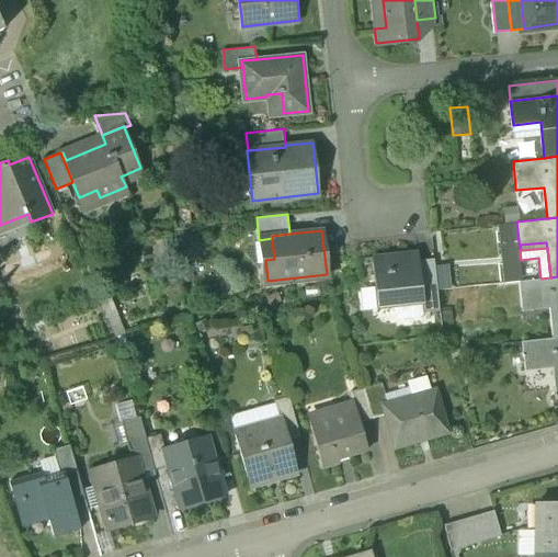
[(419,250),(373,256),(378,307),(422,303),(424,303),(419,259),(419,250)]
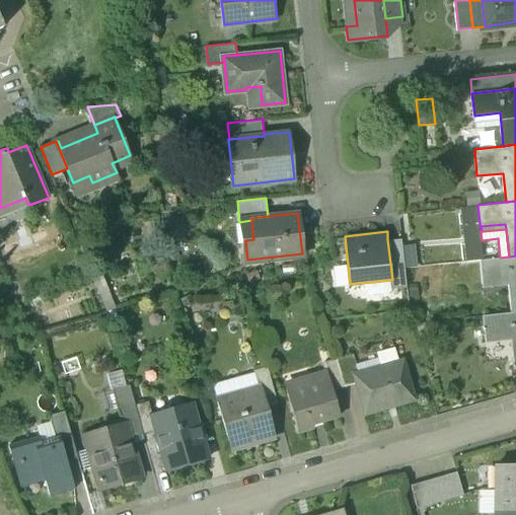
[(401,238),(387,239),(392,280),(390,280),(391,288),(407,287),(401,238)]
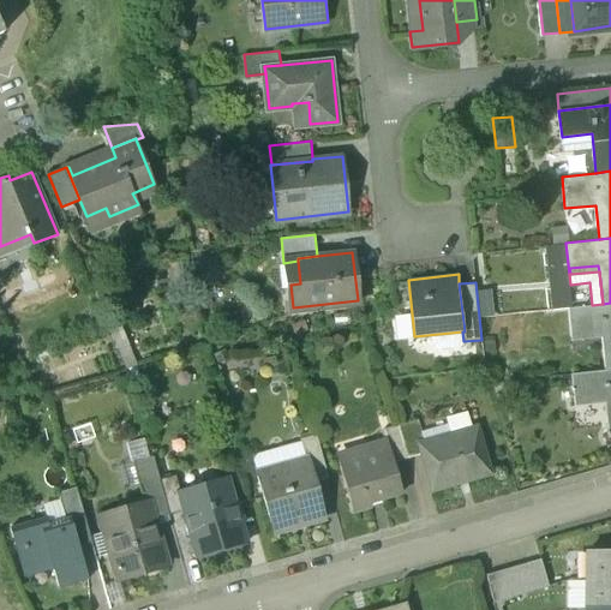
[(592,305),(568,308),(571,340),(603,336),(606,369),(610,368),(610,303),(603,304),(592,305)]
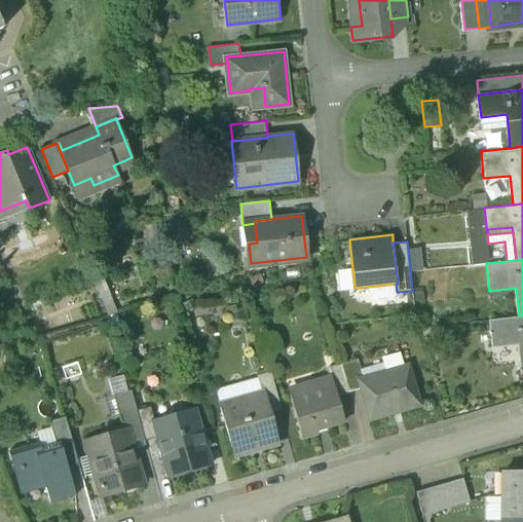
[(522,314),(519,315),(490,319),(492,346),(519,344),(521,372),(522,372),(522,314)]
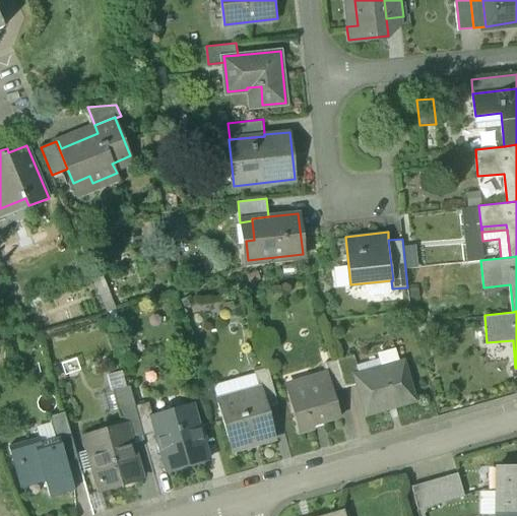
[(356,353),(338,359),(346,386),(359,383),(356,373),(361,372),(356,353)]
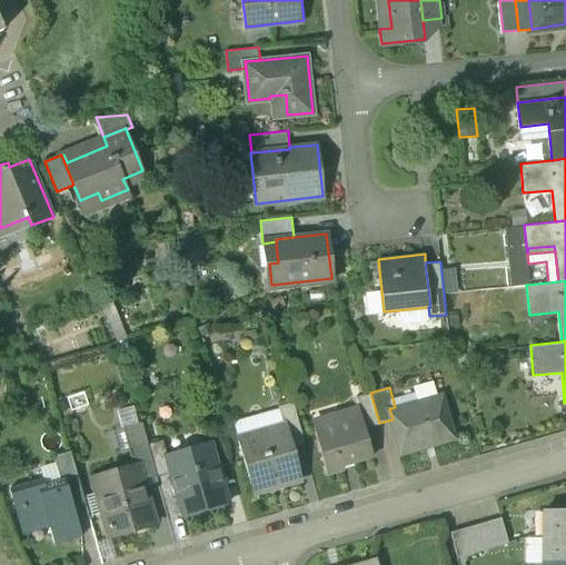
[(370,393),(355,397),(358,406),(360,406),(367,426),(379,423),(370,393)]
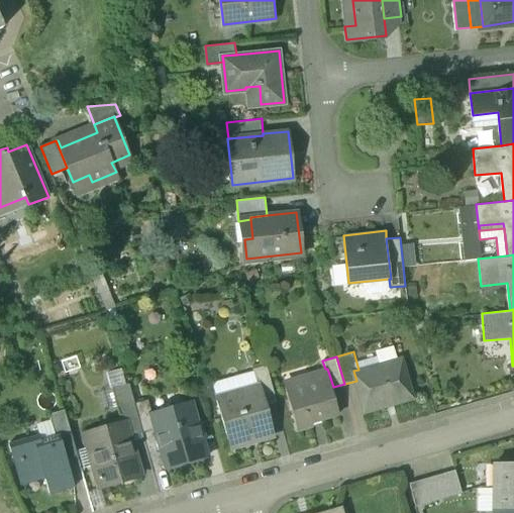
[(358,370),(353,371),(356,381),(365,411),(414,397),(403,356),(358,370)]
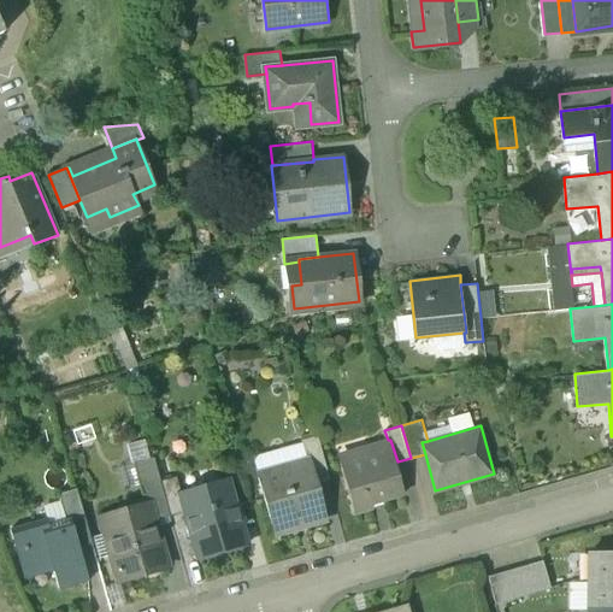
[(319,435),(304,439),(308,457),(311,455),(318,481),(331,477),(319,435)]
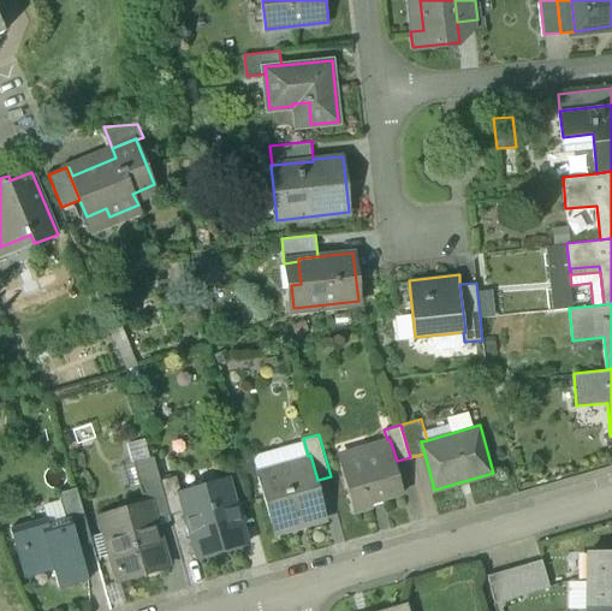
[(387,439),(368,445),(369,450),(340,458),(356,510),(373,505),(372,500),(405,491),(397,461),(390,439),(387,439)]
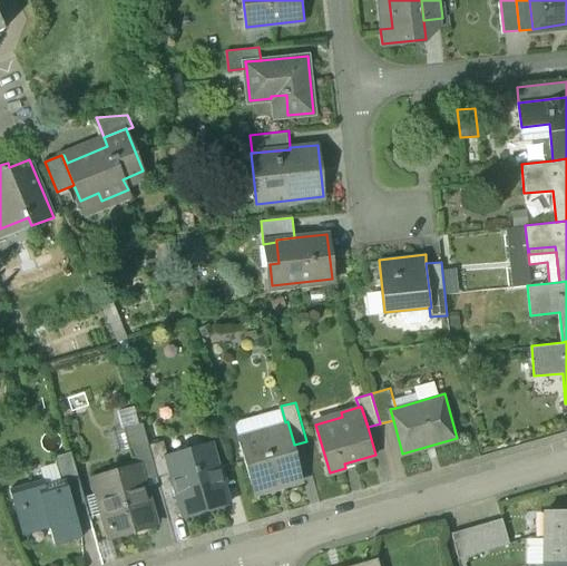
[(149,443),(143,421),(125,427),(135,458),(136,458),(138,464),(140,462),(145,479),(146,479),(158,476),(149,443)]
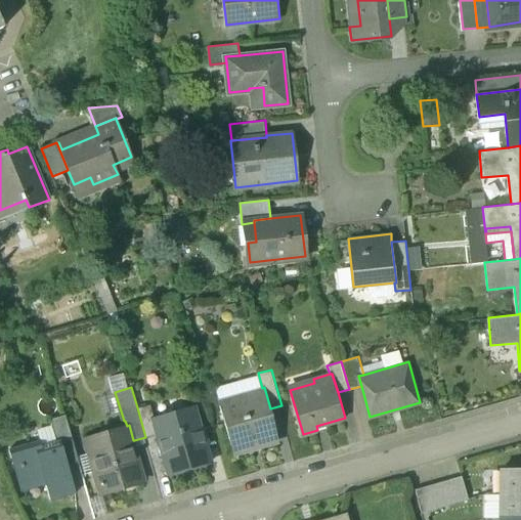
[(270,408),(264,387),(262,388),(220,400),(235,455),(254,448),(253,445),(278,438),(270,408)]
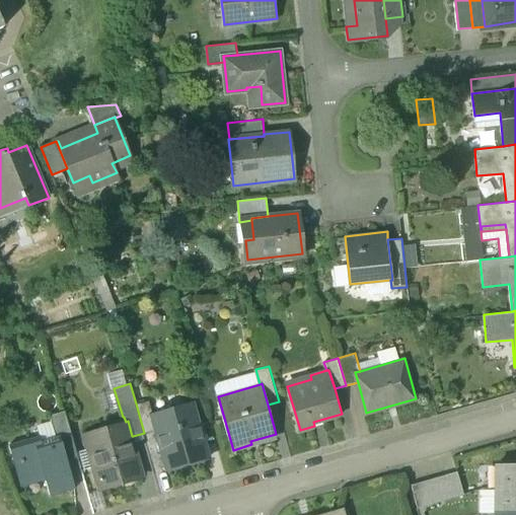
[(149,399),(136,403),(144,433),(155,430),(151,415),(153,414),(149,399)]
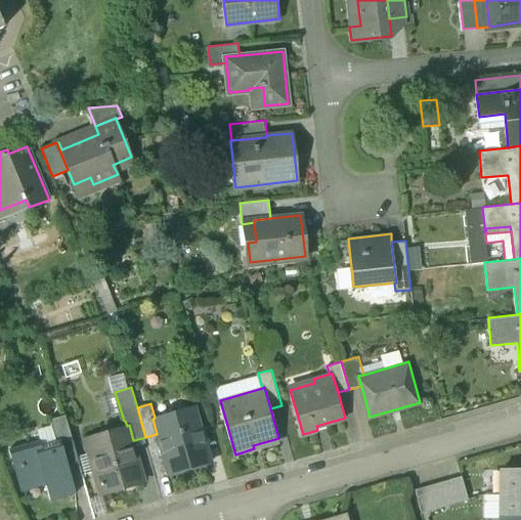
[(155,418),(153,419),(157,434),(169,473),(212,461),(197,406),(155,418)]
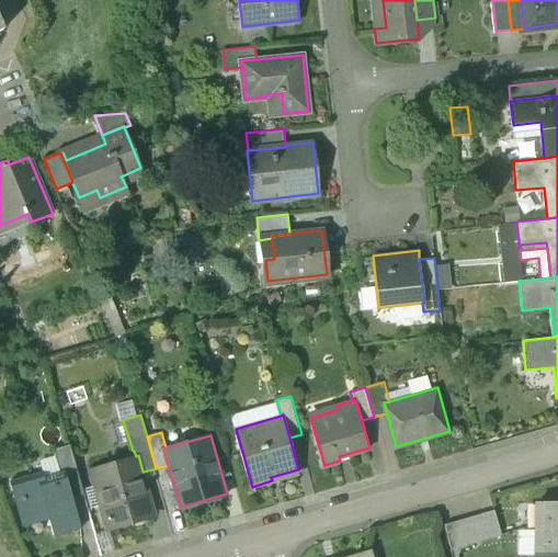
[(71,443),(55,447),(63,472),(66,470),(67,475),(79,470),(71,443)]
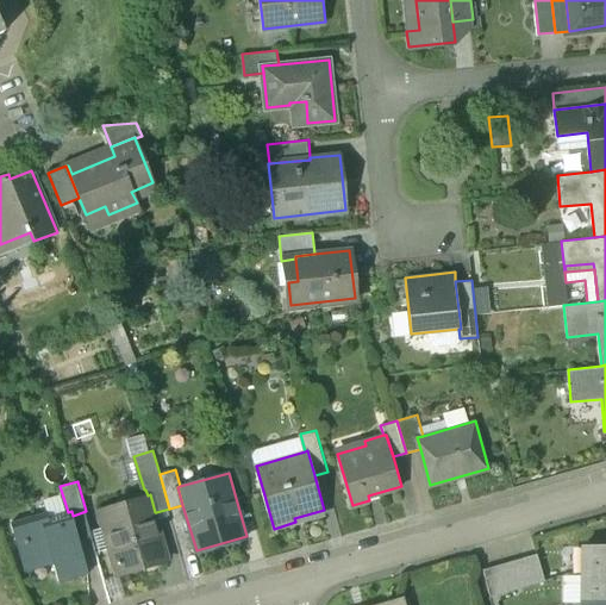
[(148,496),(100,509),(119,573),(169,559),(156,512),(155,512),(150,494),(148,496)]
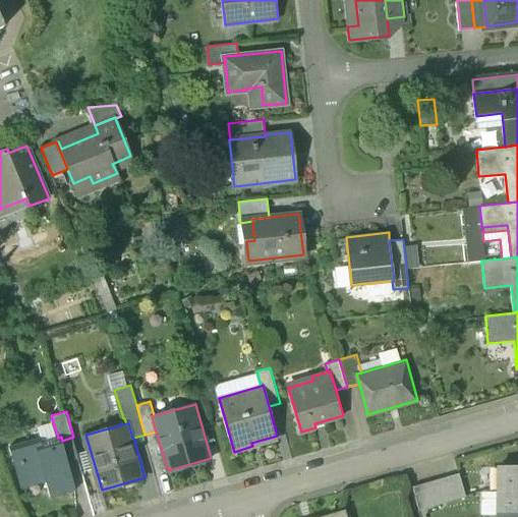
[(41,437),(10,445),(14,460),(17,466),(21,486),(47,479),(51,497),(75,490),(62,441),(61,437),(58,438),(42,442),(41,437)]
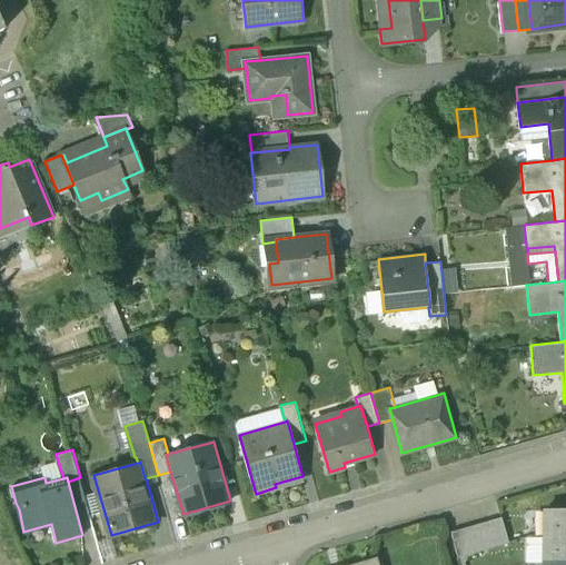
[(565,508),(546,508),(545,535),(565,535),(565,508)]
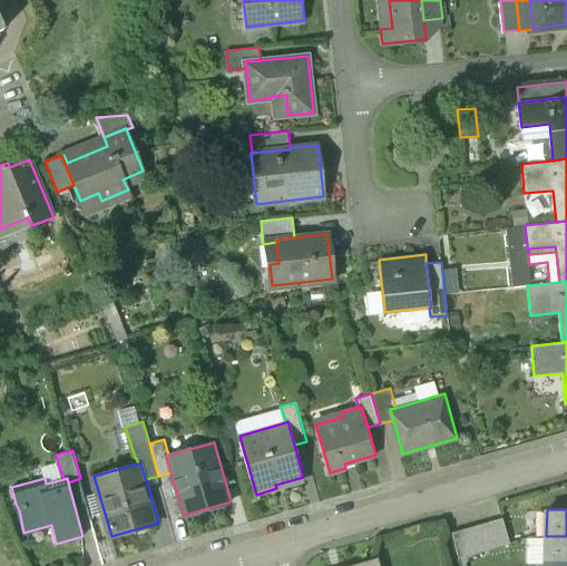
[(504,517),(490,520),(498,545),(511,542),(504,517)]
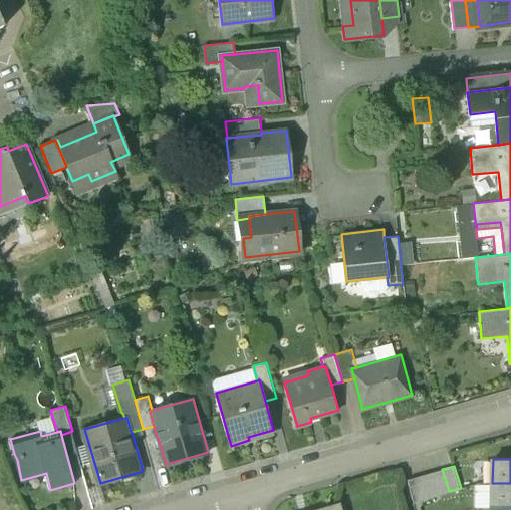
[(442,469),(431,472),(438,494),(449,491),(442,469)]
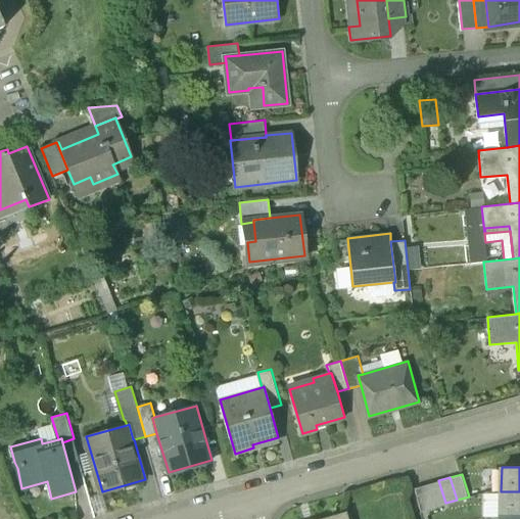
[(438,480),(428,484),(434,506),(445,503),(438,480)]
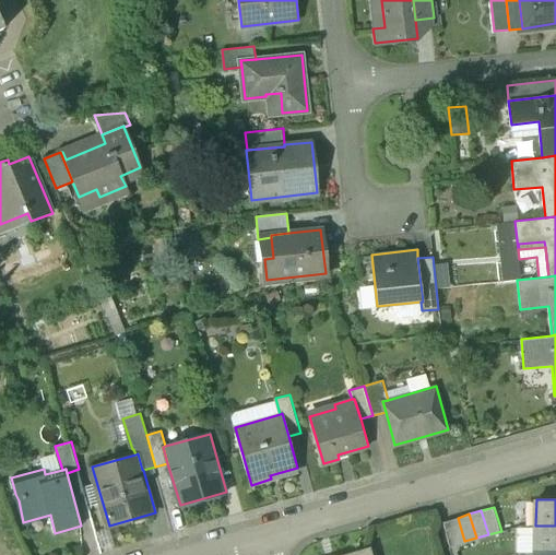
[(458,518),(445,521),(451,545),(464,541),(458,518)]
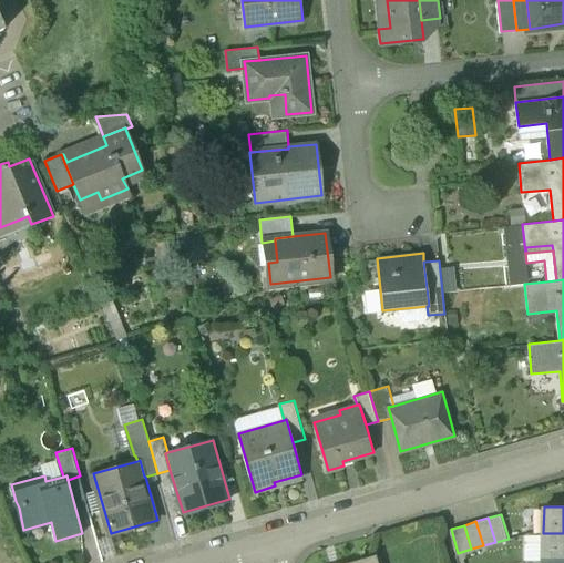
[(563,533),(543,533),(543,560),(563,559),(563,533)]
